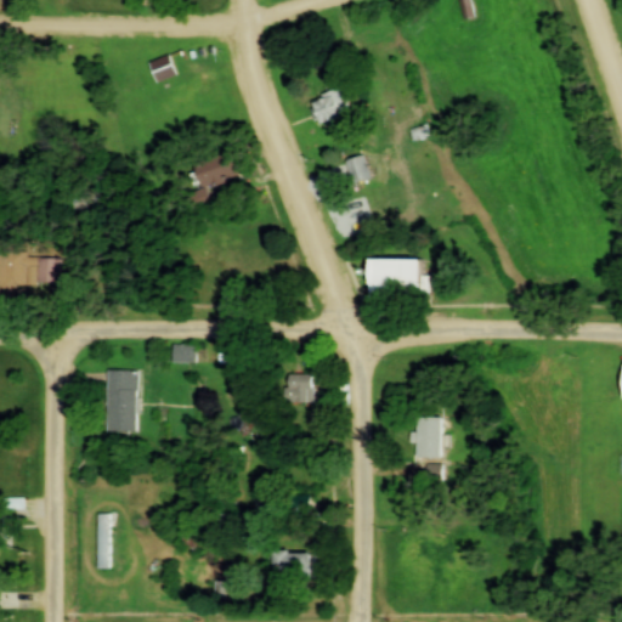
[(458,0),(464,21),(476,17),(470,0),(458,0)]
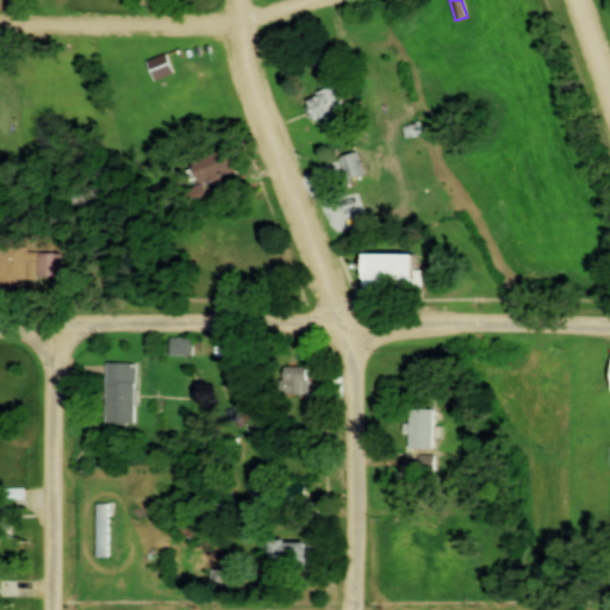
[(156,81),(173,73),(165,56),(147,64),(156,81)]
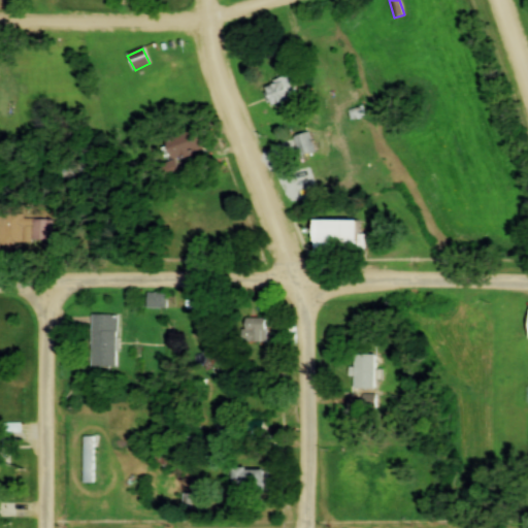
[(266,90),(276,107),(294,97),(284,79),(266,90)]
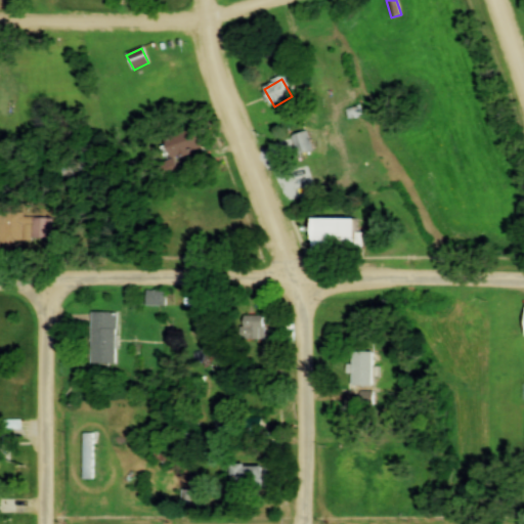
[(179,173),(174,158),(205,149),(199,128),(163,138),(169,161),(159,164),(163,178),(179,173)]
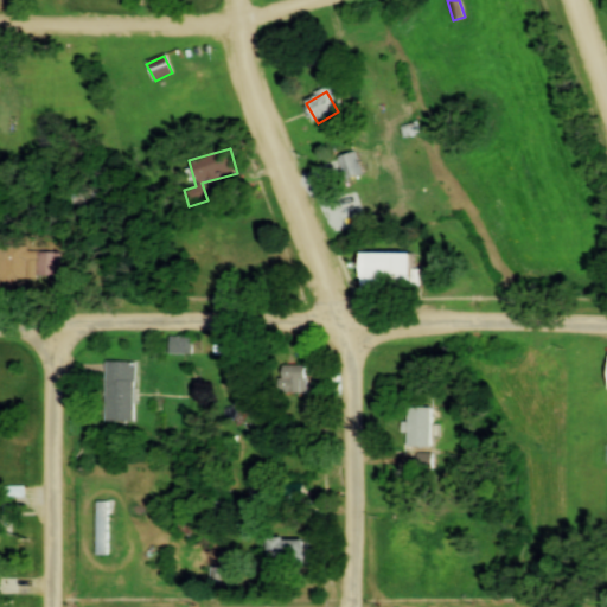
[(345,181),(362,174),(355,153),(337,159),(345,181)]
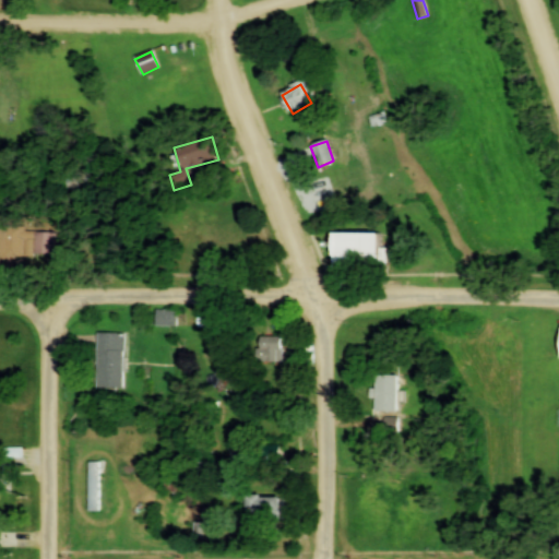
[(22,225),(0,225),(0,254),(22,256),(22,225)]
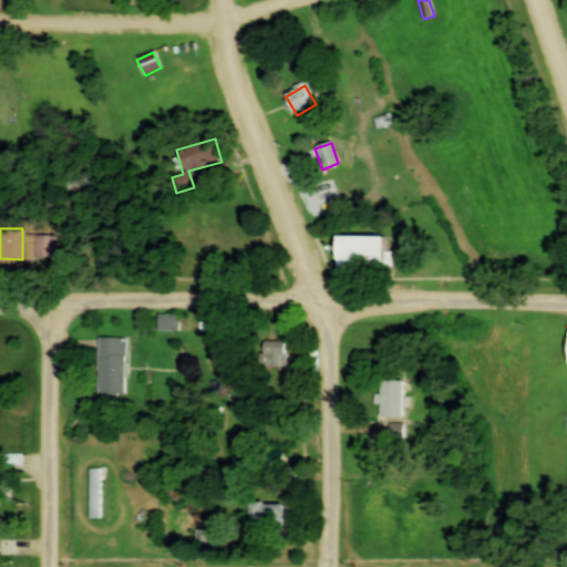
[(336,237),(337,272),(384,272),(384,237),(336,237)]
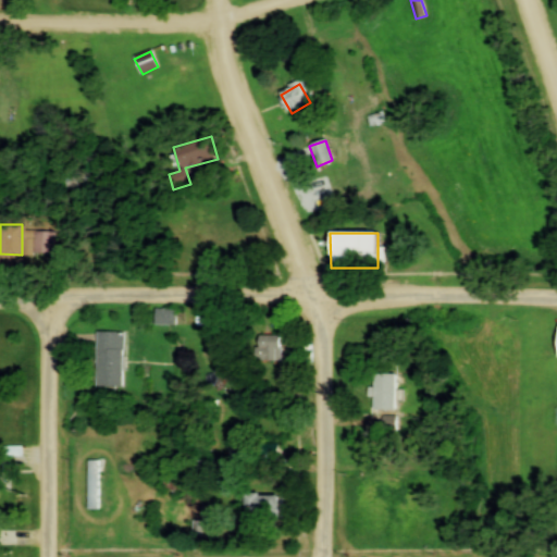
[(175,325),(175,310),(156,310),(156,325),(175,325)]
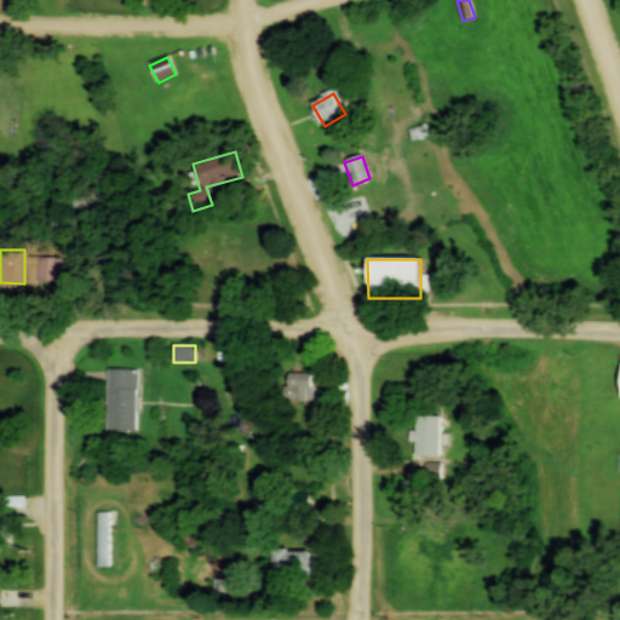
[(138,430),(138,369),(107,369),(107,430),(138,430)]
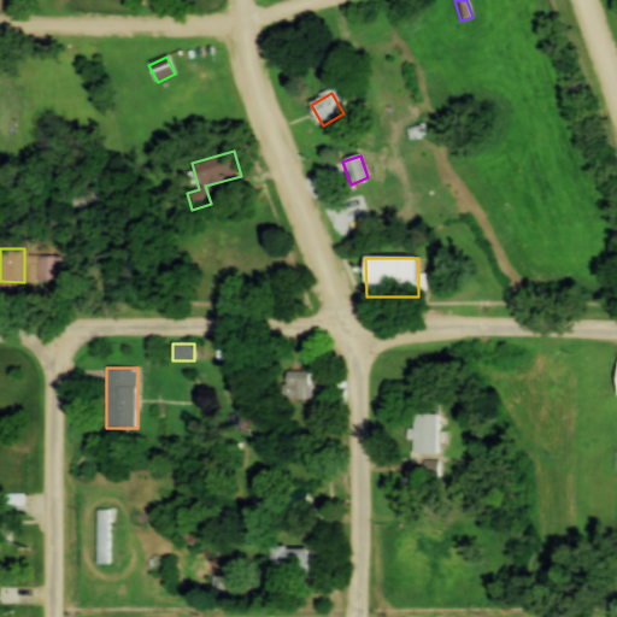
[(311,372),(287,372),(286,400),(311,400),(311,372)]
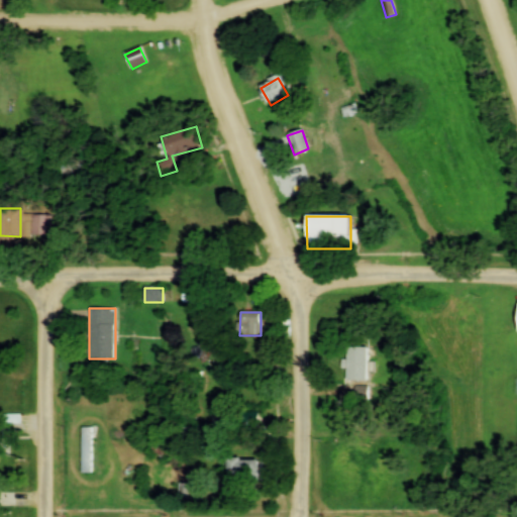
[(345,381),(366,382),(366,348),(346,347),(345,381)]
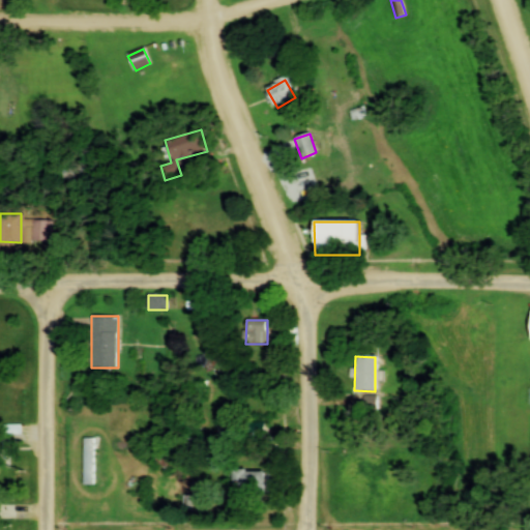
[(264,437),(264,424),(251,424),(251,437),(264,437)]
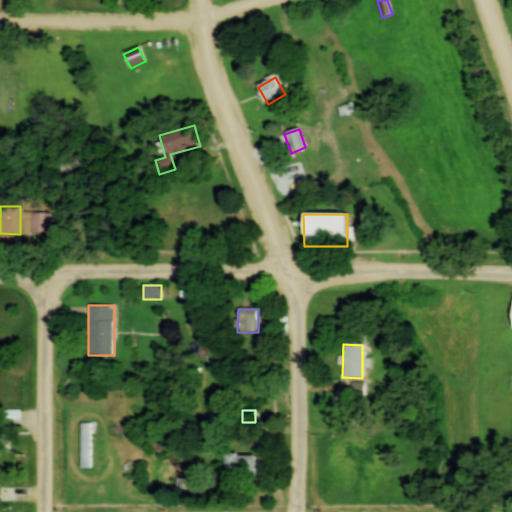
[(92,423),(81,423),(81,469),(92,469),(92,423)]
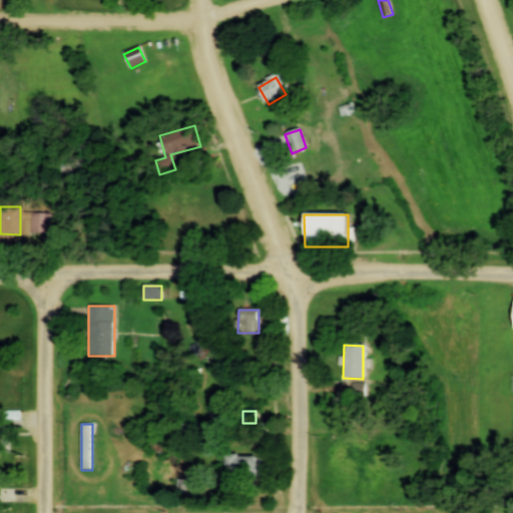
[(225,477),(244,477),(244,455),(225,455),(225,477)]
